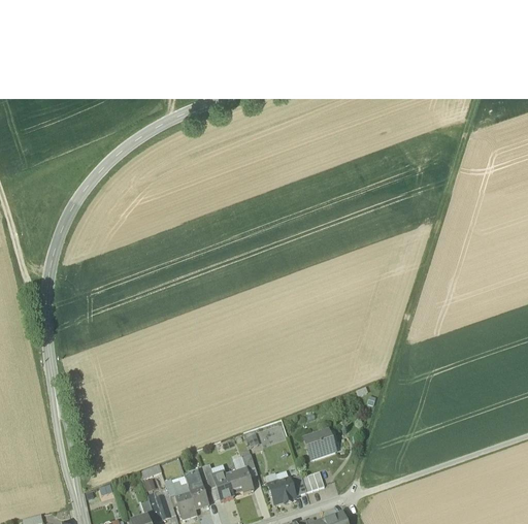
[(329,427),(308,434),(312,445),(309,445),(315,458),(336,451),(336,450),(334,451),(326,429),(329,428),(329,427)]
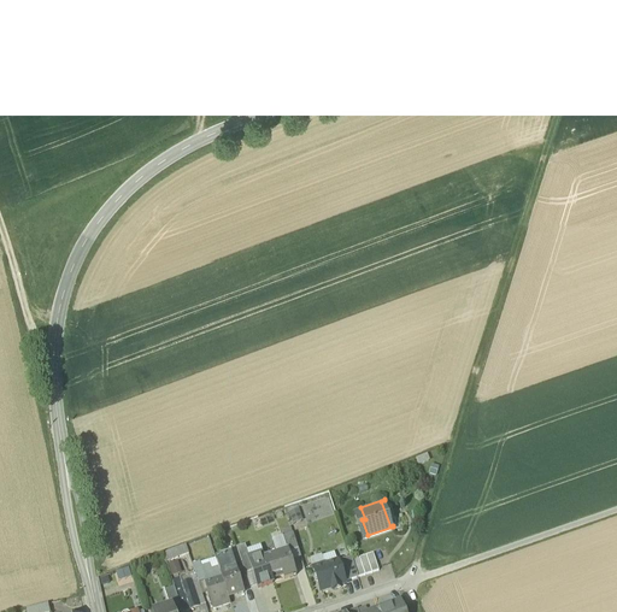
[(289,508),(294,521),(304,517),(299,505),(289,508)]
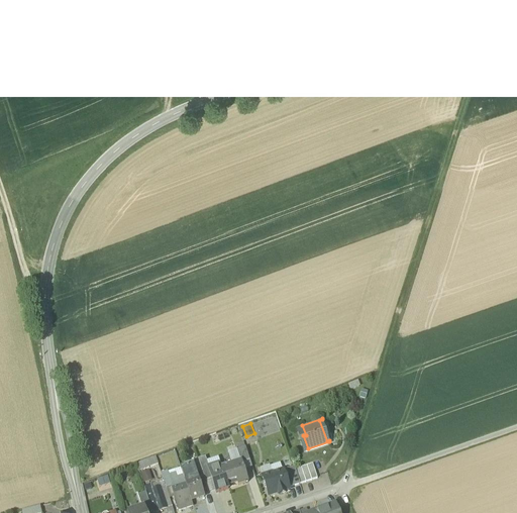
[(245,443),(237,446),(240,456),(242,455),(243,459),(249,457),(245,443)]
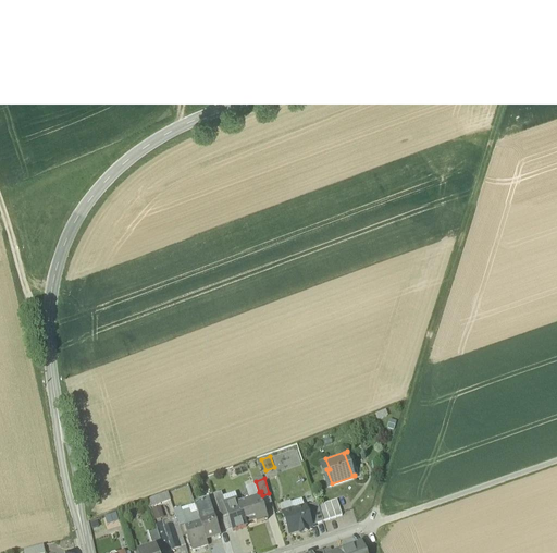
[(147,496),(149,503),(170,496),(168,488),(147,496)]
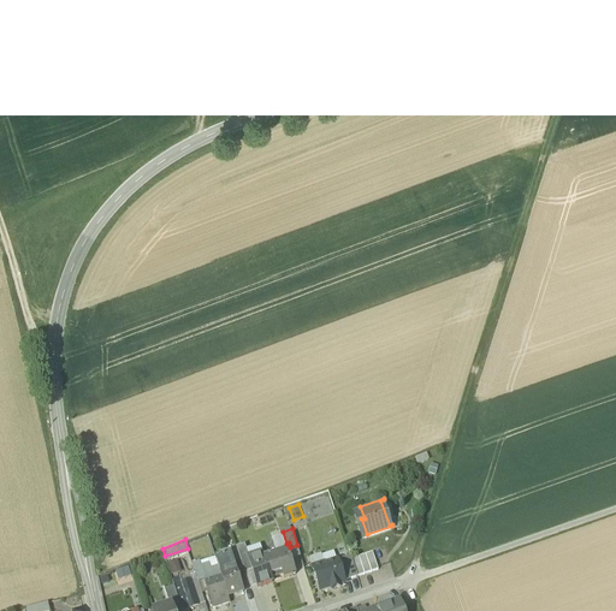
[(244,568),(253,564),(247,549),(244,539),(236,541),(237,544),(242,558),(244,568)]
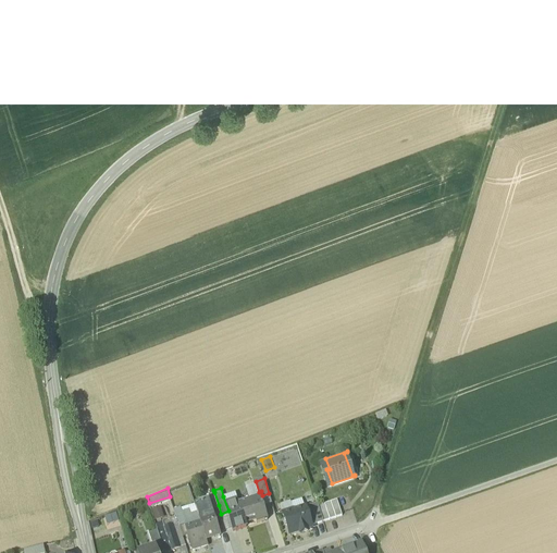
[(259,492),(238,499),(245,517),(257,513),(259,519),(269,516),(262,495),(261,491),(259,492)]
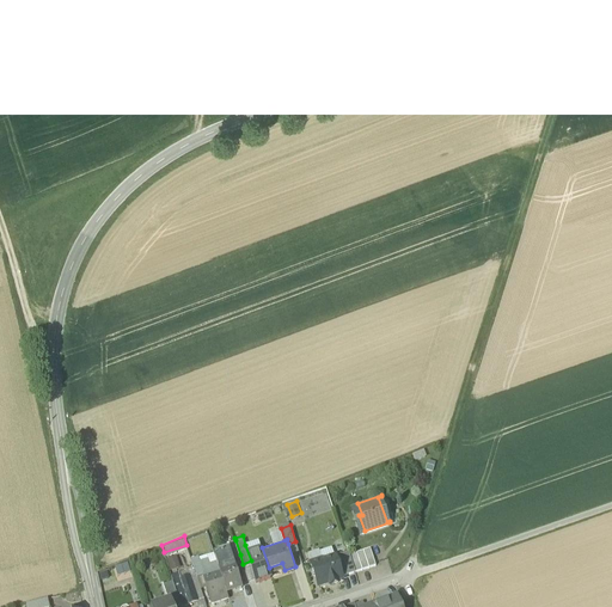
[(236,540),(227,543),(230,549),(233,557),(240,555),(236,540)]
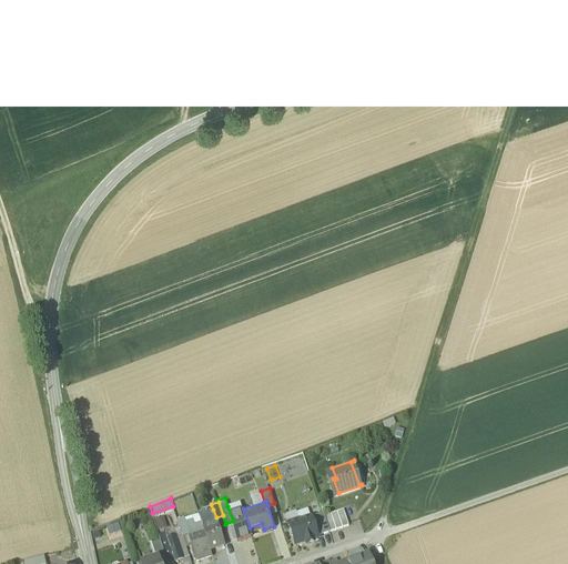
[(250,527),(243,509),(241,502),(227,506),(233,521),(239,537),(251,533),(250,527)]
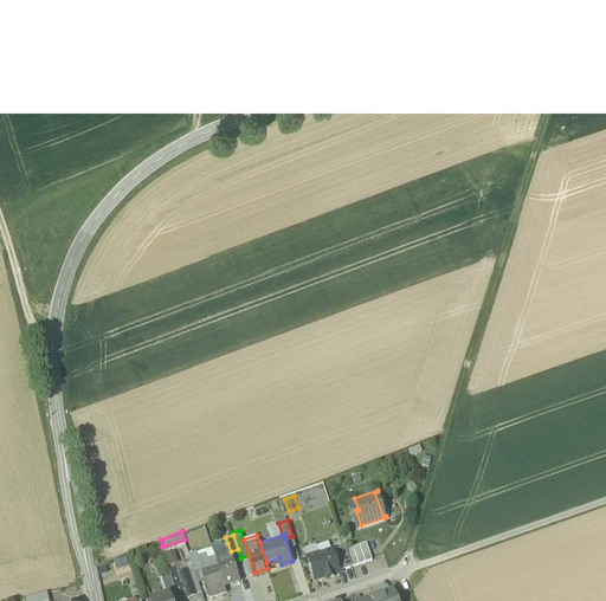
[(367,541),(346,547),(352,563),(372,557),(367,541)]
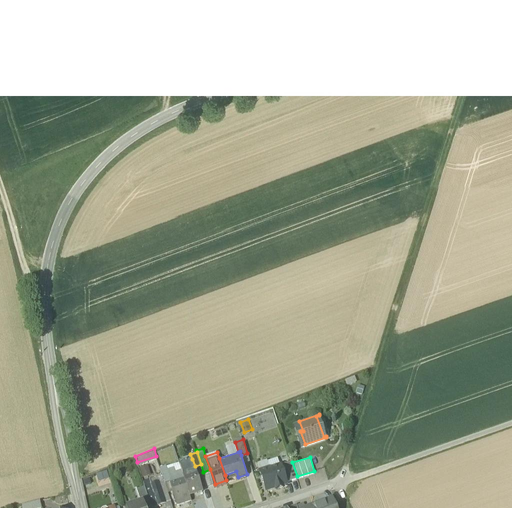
[(192,459),(187,461),(186,458),(185,458),(186,461),(185,461),(185,462),(180,463),(181,467),(183,472),(195,468),(195,466),(192,459)]
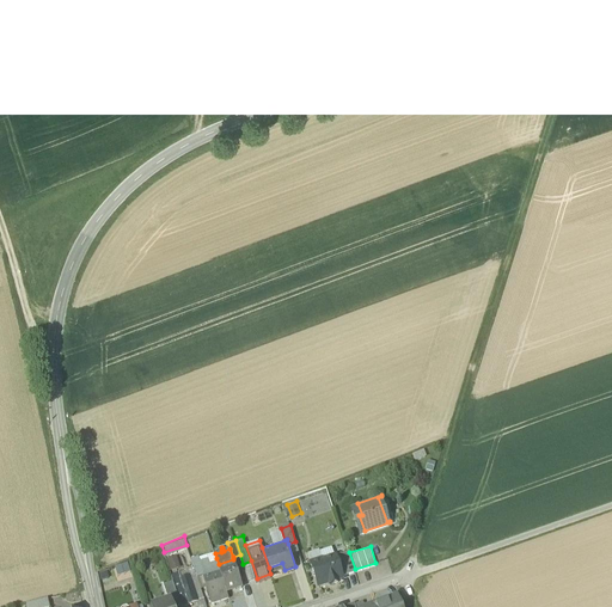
[(349,550),(335,553),(342,574),(355,569),(349,552),(349,550)]
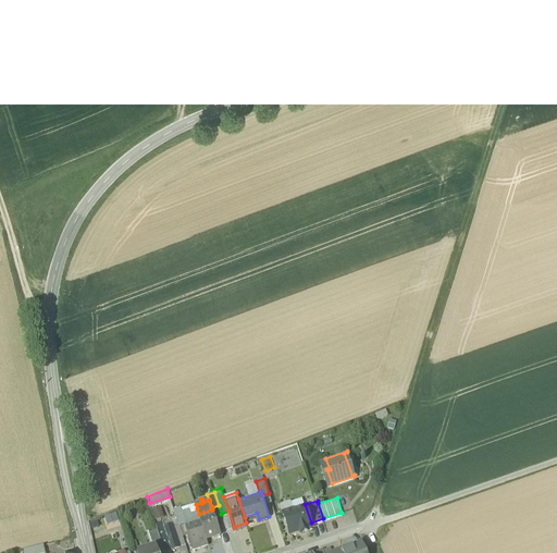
[(152,506),(156,516),(163,513),(160,503),(152,506)]
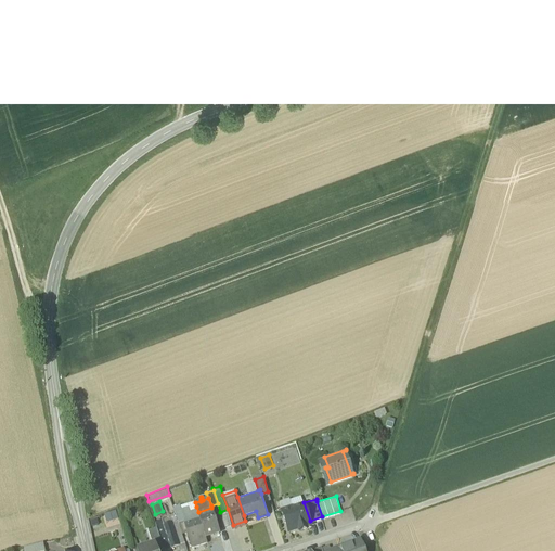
[(184,523),(198,517),(199,517),(198,512),(196,507),(190,509),(188,503),(181,505),(179,501),(172,503),(176,512),(178,517),(179,521),(183,520),(184,523)]
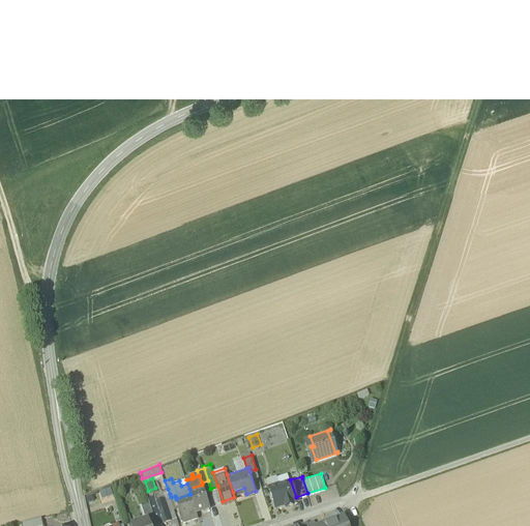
[(290,479),(269,487),(270,490),(269,492),(270,496),(273,497),(276,506),(285,503),(285,504),(293,502),(292,500),(296,499),(296,497),(290,479)]
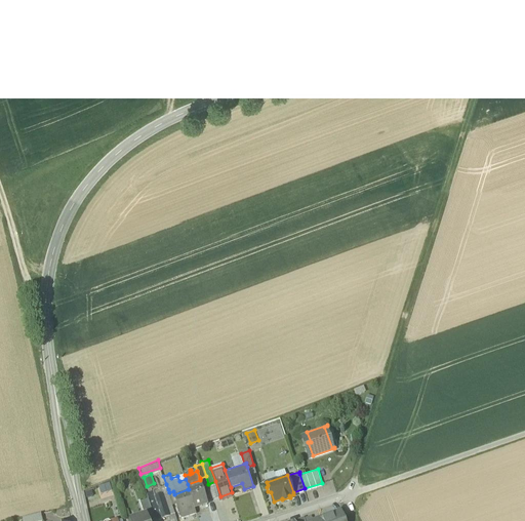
[(207,501),(200,480),(188,484),(189,489),(194,505),(207,501)]
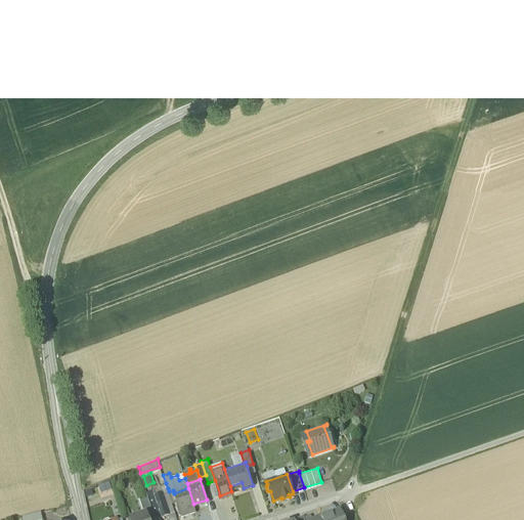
[(166,483),(146,489),(148,495),(147,495),(155,516),(160,514),(161,515),(170,512),(162,490),(168,488),(166,483)]
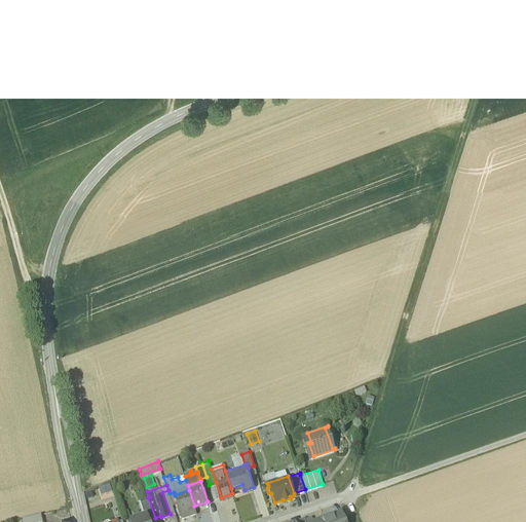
[(188,490),(175,495),(180,511),(193,506),(188,490)]
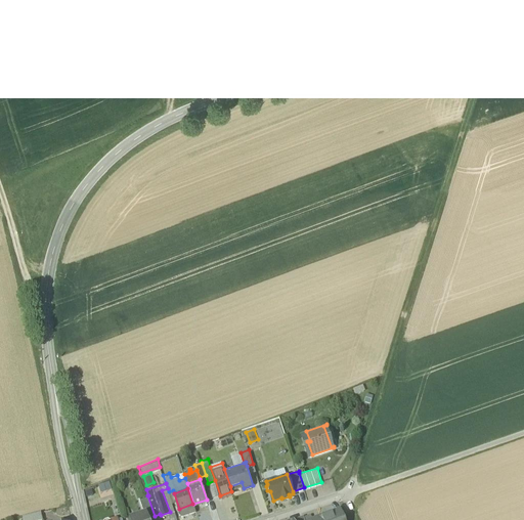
[(155,516),(147,495),(139,499),(144,512),(146,512),(149,518),(155,516)]
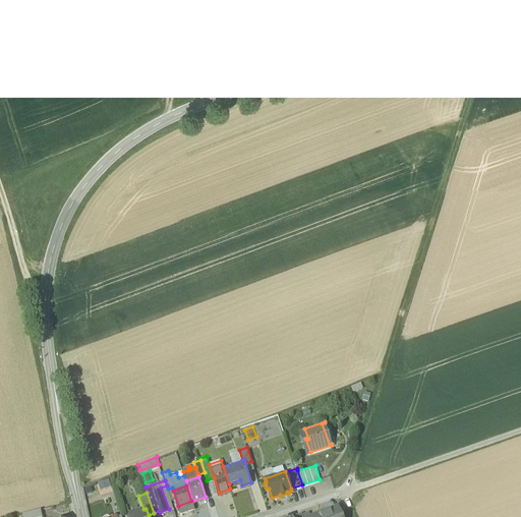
[(342,516),(338,505),(330,508),(311,515),(310,516),(342,516)]
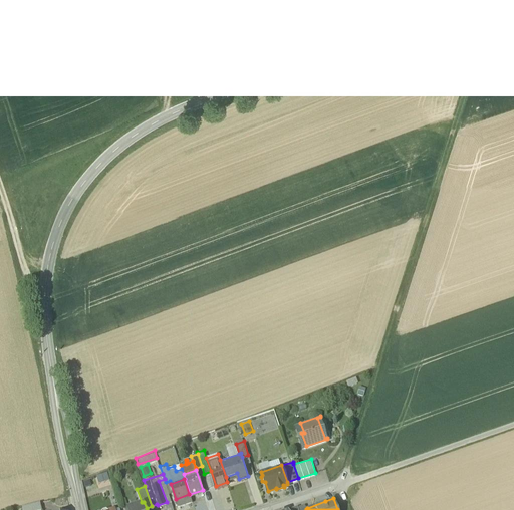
[(40,500),(22,504),(23,509),(31,509),(41,508),(40,500)]
